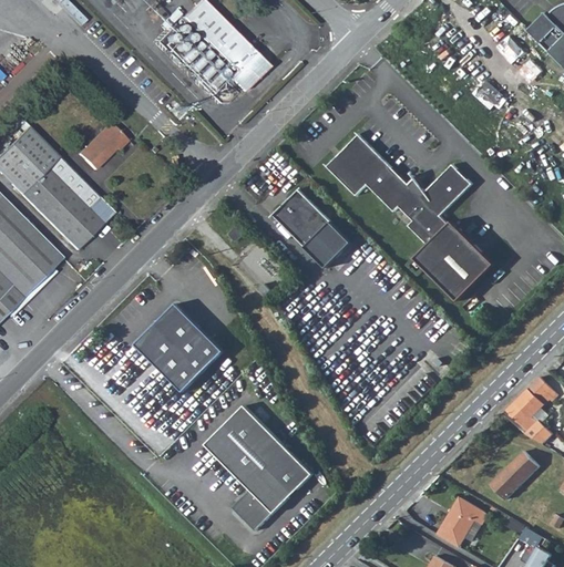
[(228,80),(242,93),(266,69),(197,1),(180,19),(235,73),(228,80)]
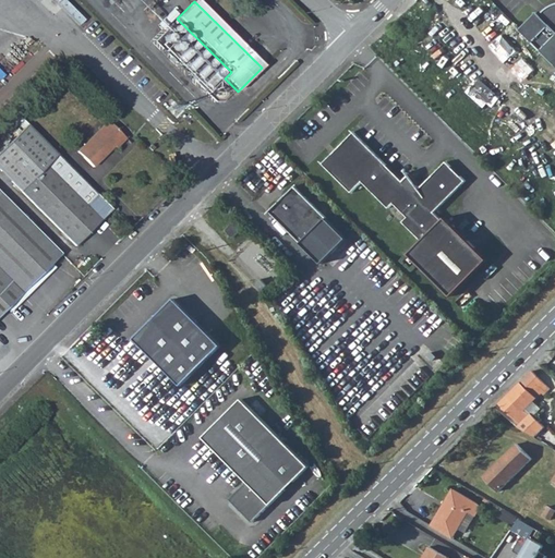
[(535,16),(518,33),(554,69),(554,5),(554,7),(551,9),(547,10),(545,11),(543,13),(541,15),(538,19),(535,16)]
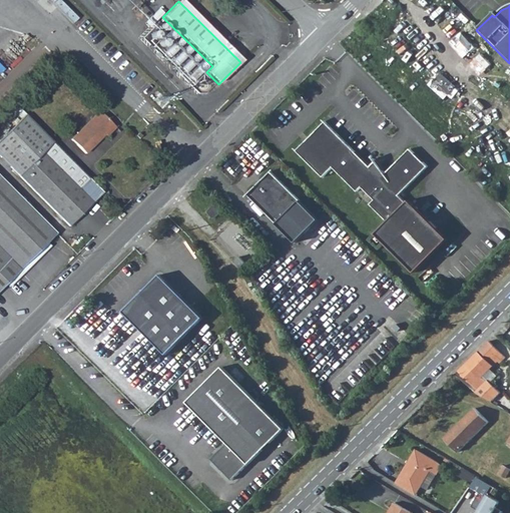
[(0,162),(65,230),(77,219),(88,208),(100,197),(85,183),(73,194),(34,153),(45,143),(17,115),(0,131),(0,162)]
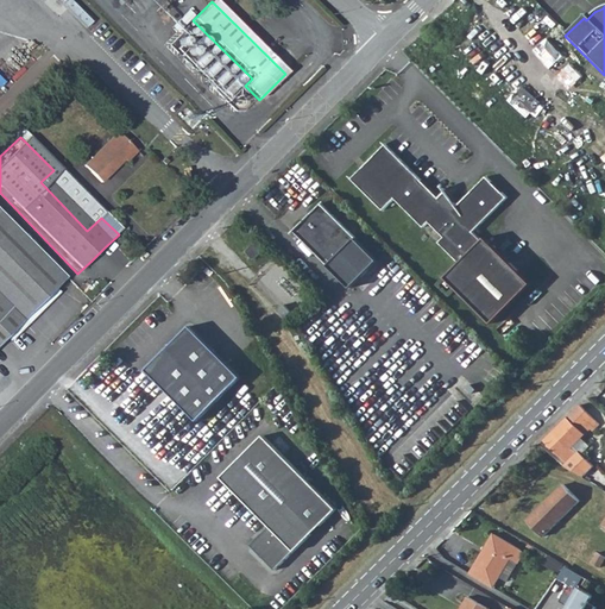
[(112,138),(94,156),(111,173),(118,165),(121,168),(132,157),(112,138)]
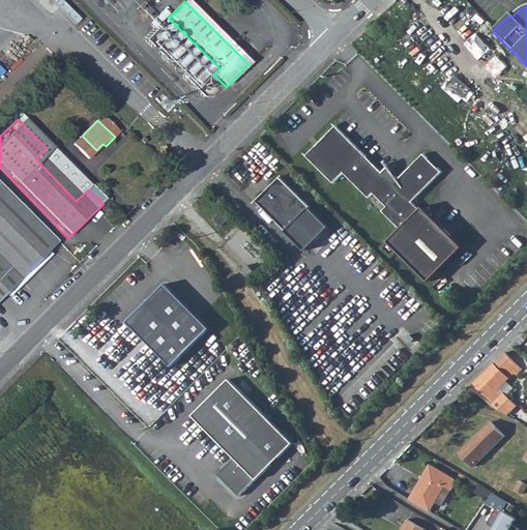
[(380,174),(333,127),(303,157),(331,184),(341,174),(367,200),(371,195),(384,208),(379,212),(398,231),(385,243),(426,284),(461,248),(420,208),(417,211),(411,203),(440,173),(422,154),(396,181),(392,178),(394,176),(386,168),(380,174)]
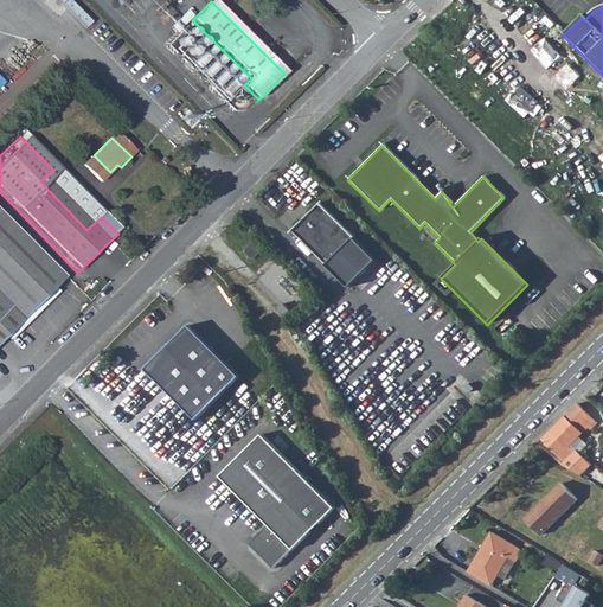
[(96,185),(110,172),(94,155),(79,170),(96,185)]
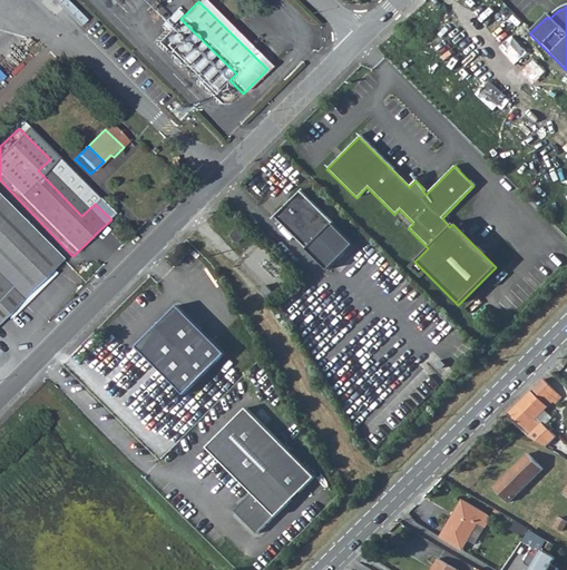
[(162,161),(156,166),(160,170),(166,166),(162,161)]
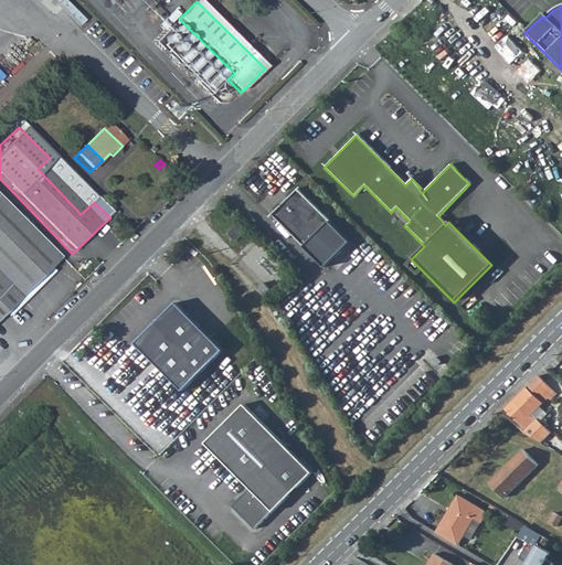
[(296,191),(271,216),(325,269),(350,244),(296,191)]
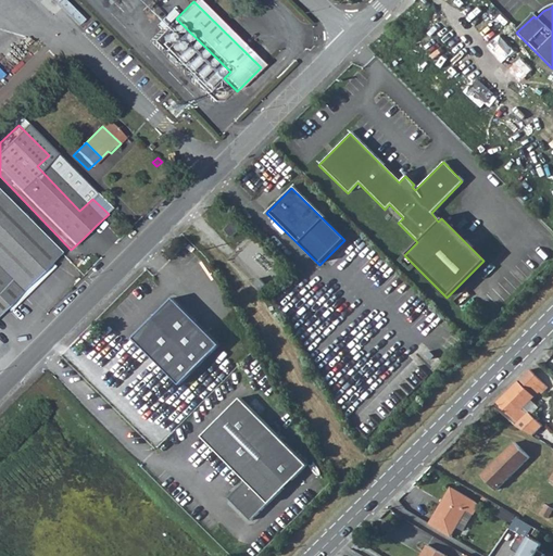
[(0,319),(20,300),(25,305),(53,276),(49,270),(60,260),(0,199),(0,319)]
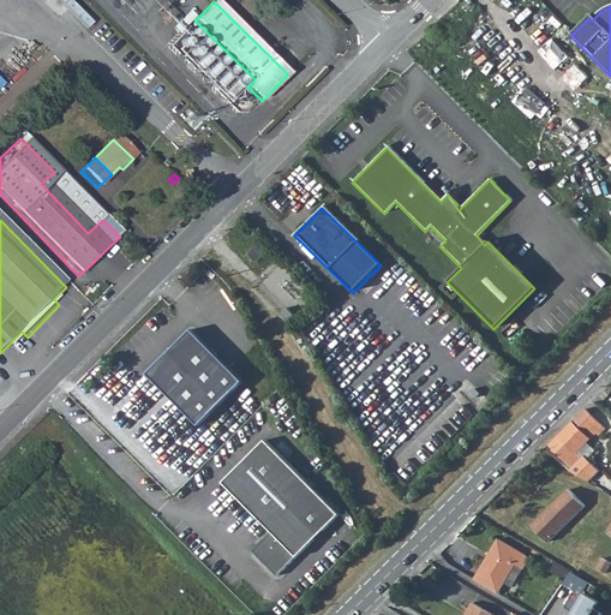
[(250,251),(243,260),(250,267),(257,260),(250,251)]
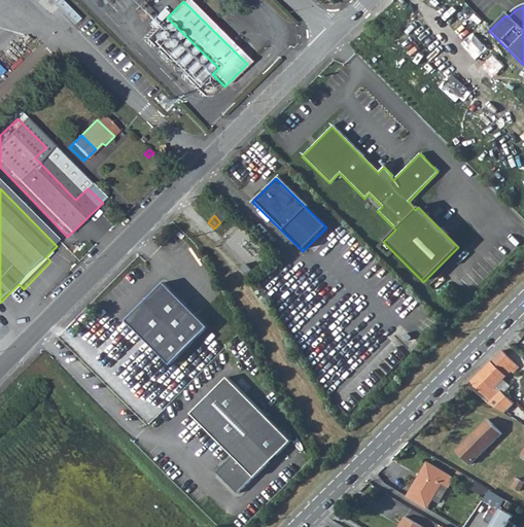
[(241,268),(237,273),(242,279),(247,273),(241,268)]
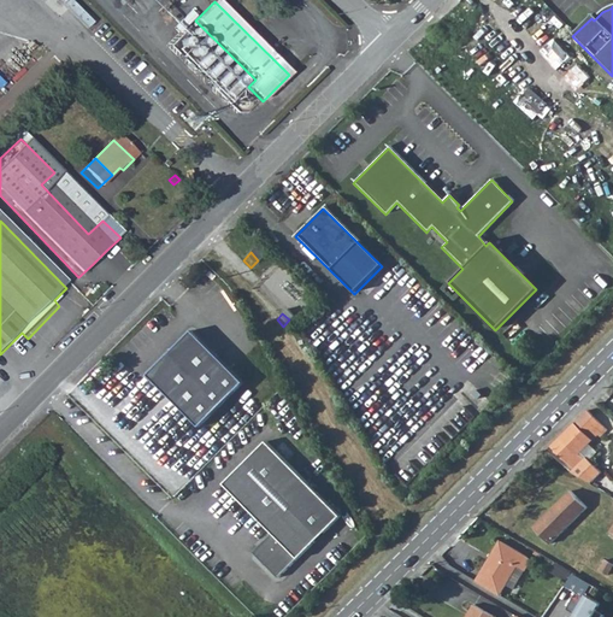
[(166,357),(145,377),(196,430),(242,385),(189,333),(175,348),(166,357)]
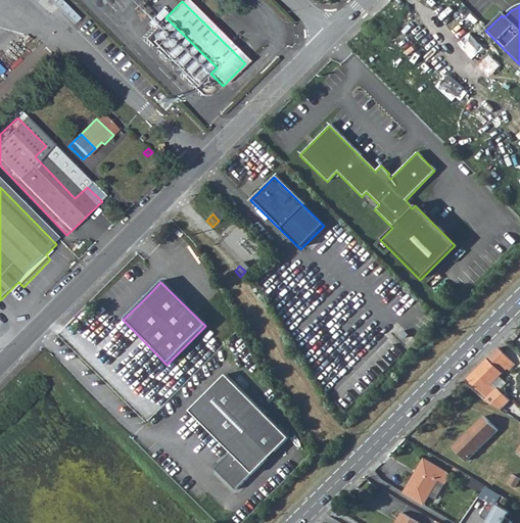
[(497,346),(465,377),(482,395),(489,390),(486,386),(500,373),(495,368),(501,364),(505,368),(507,369),(513,364),(497,346)]
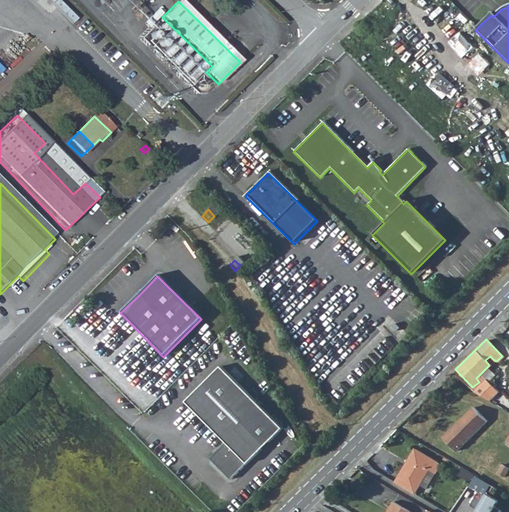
[(489,365),(494,360),(490,356),(485,360),(489,365)]
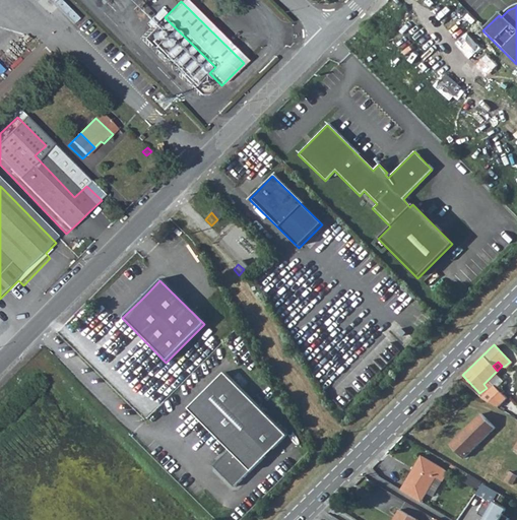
[(222,372),(187,408),(229,449),(212,466),(234,488),(285,435),(253,402),(222,372)]
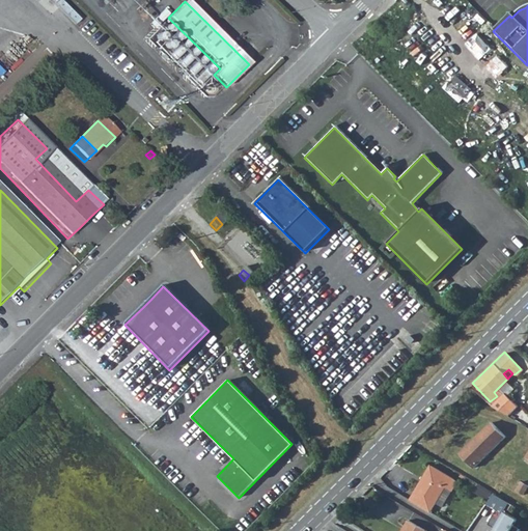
[(490,401),(488,404),(504,415),(513,406),(501,393),(497,396),(490,401)]
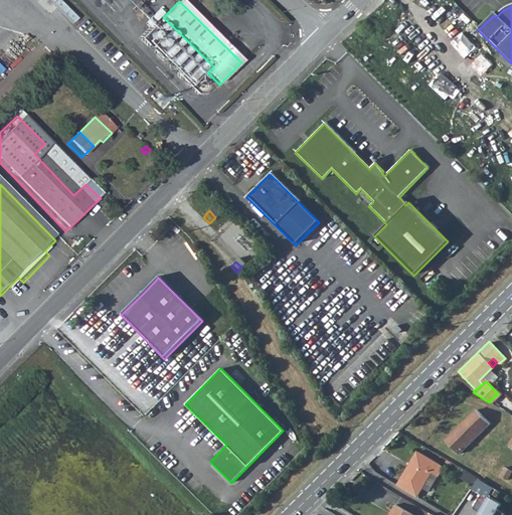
[(474,409),(444,439),(457,453),(488,423),(474,409)]
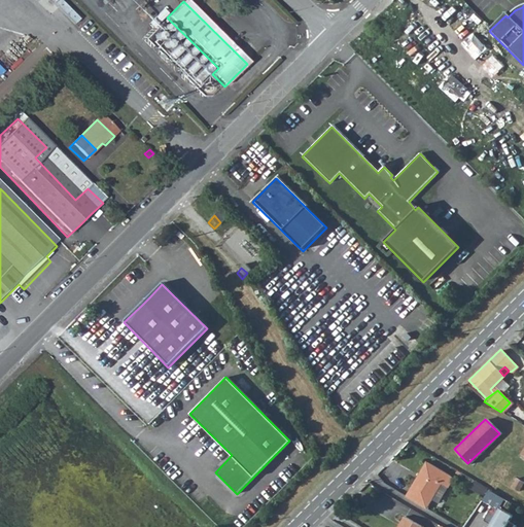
[(425,461),(405,495),(425,507),(431,497),(441,482),(446,473),(425,461)]
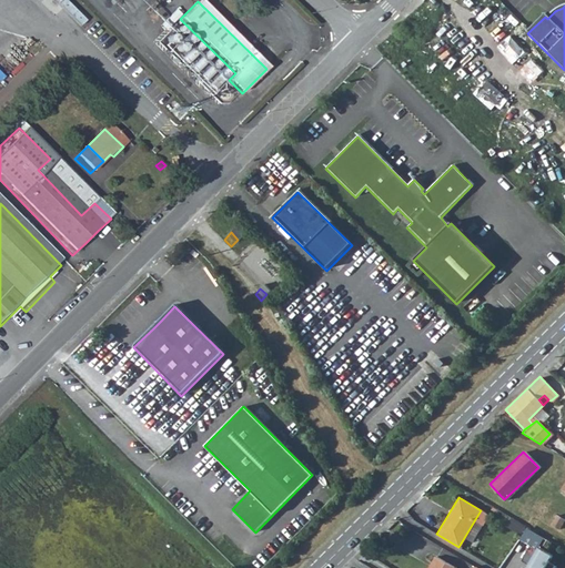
[(486,514),(481,510),(475,519),(482,524),(486,514)]
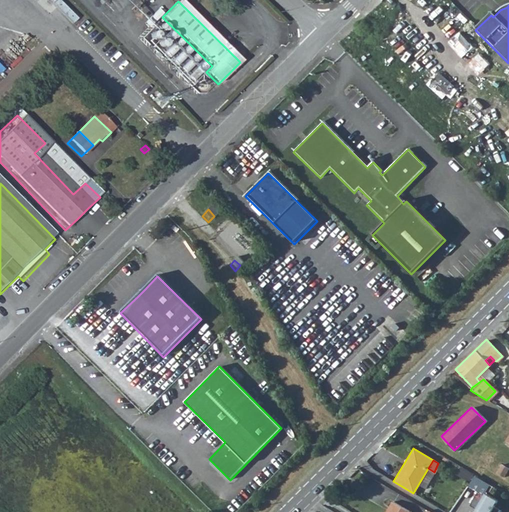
[(457,467),(453,475),(466,482),(471,475),(457,467)]
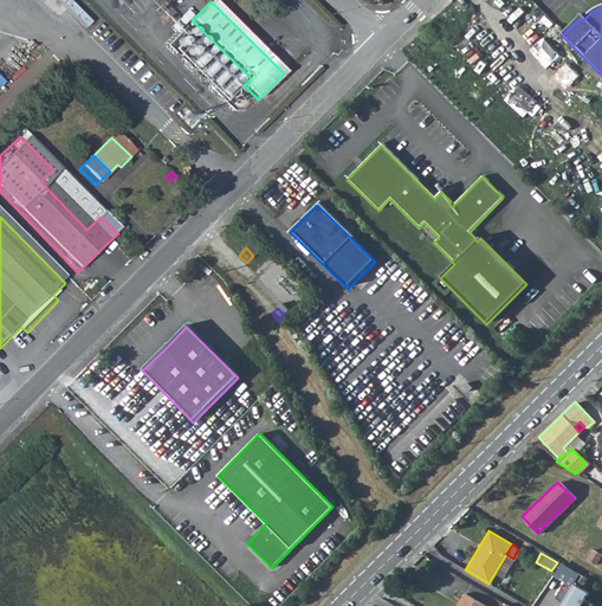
[(503,577),(513,559),(506,554),(496,572),(503,577)]
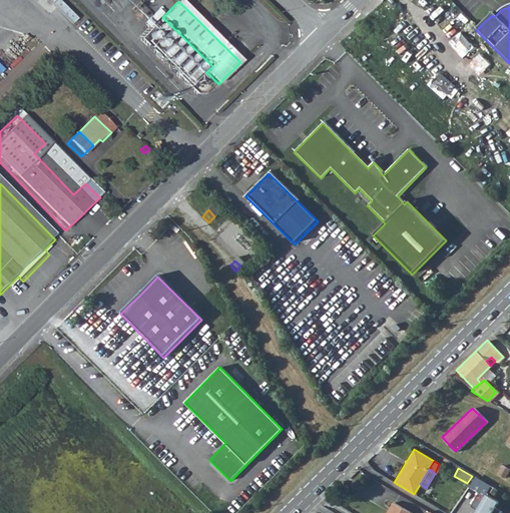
[(487,496),(482,493),(470,512),(497,512),(500,509),(495,506),(498,500),(488,494),(487,496)]
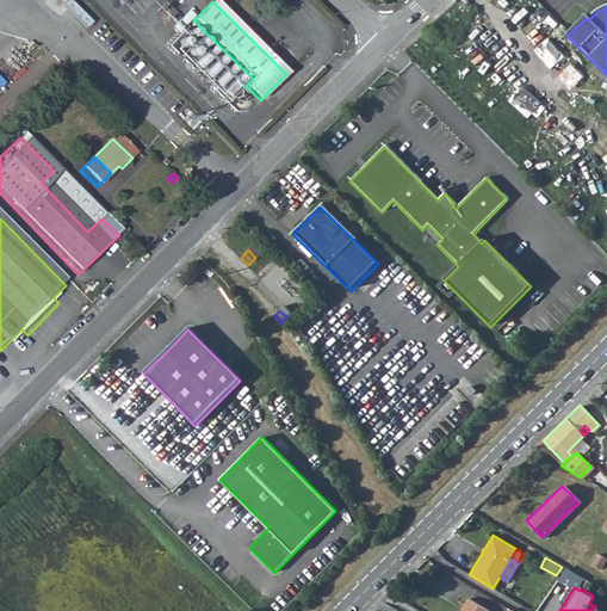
[(489,610),(466,598),(458,610),(489,610)]
